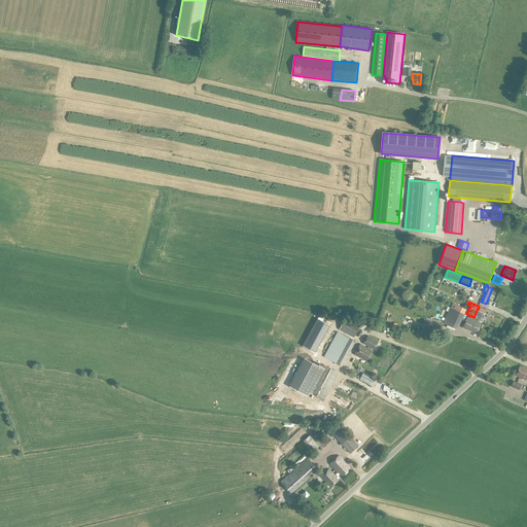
[(453,304),(451,308),(464,314),(466,309),(453,304)]
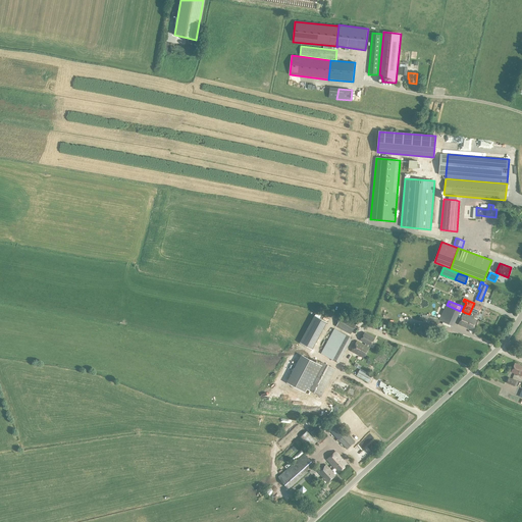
[(482,306),(474,303),(469,314),(474,316),(475,314),(478,316),(482,306)]
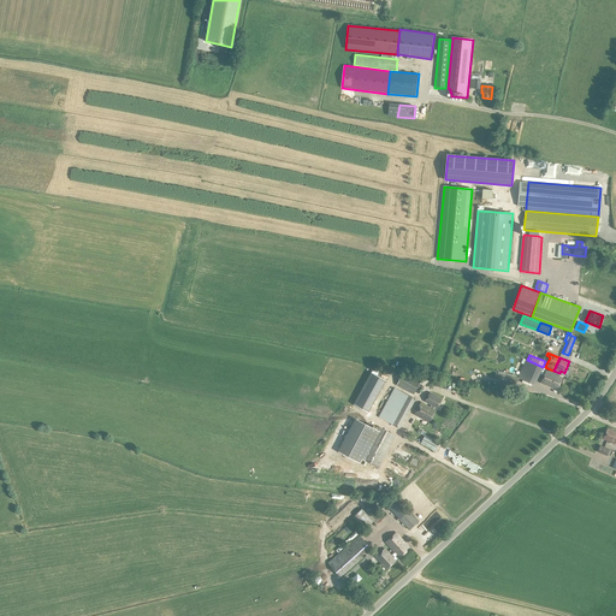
[(527,360),(526,360),(519,378),(534,385),(543,367),(527,360)]
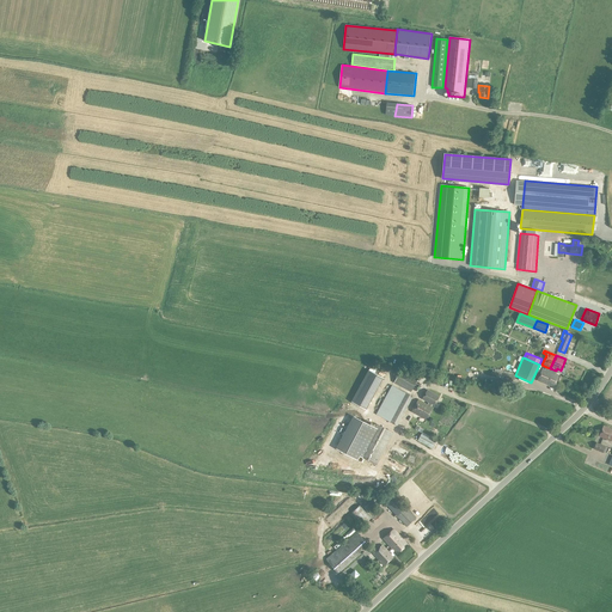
[(550,368),(546,367),(545,369),(543,368),(538,380),(554,387),(558,375),(555,373),(556,371),(550,368)]
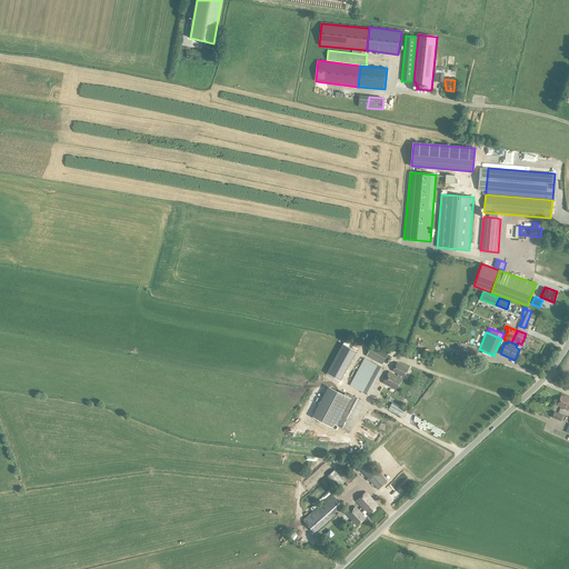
[(457,347),(457,348),(478,352),(479,347),(463,343),(460,342),(459,347),(457,347)]
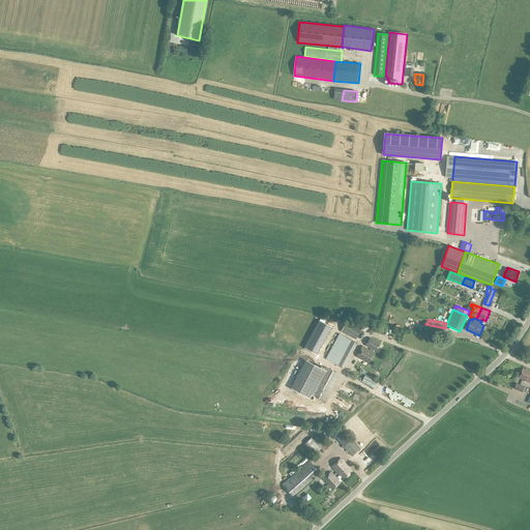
[(356,340),(362,327),(348,320),(342,331),(356,340)]
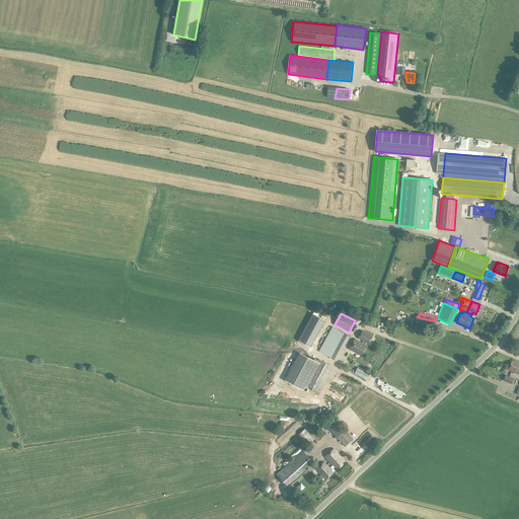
[(326,356),(340,331),(332,327),(319,352),(326,356)]
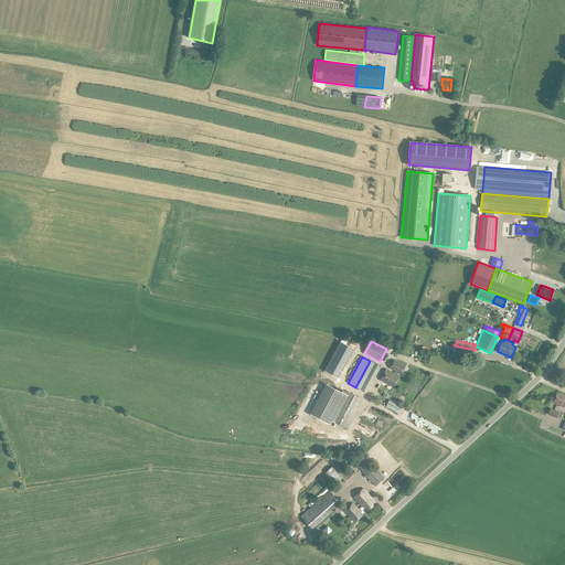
[(391,368),(396,371),(398,373),(401,374),(405,366),(395,360),(391,368)]
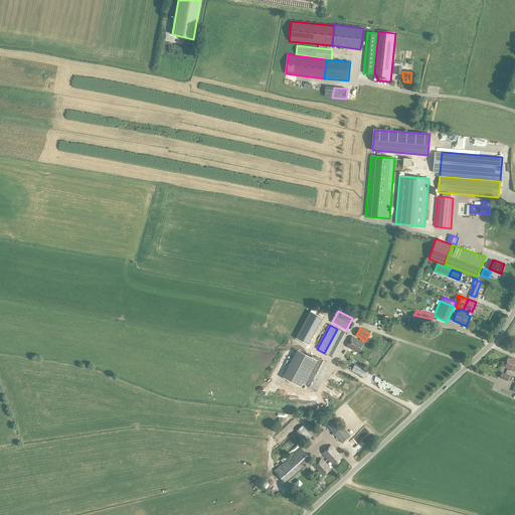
[(347,334),(337,329),(324,353),(334,358),(347,334)]
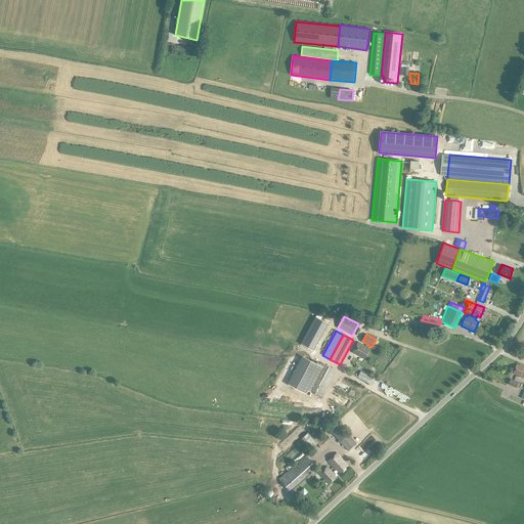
[(365,346),(358,342),(353,352),(365,359),(370,349),(368,348),(369,346),(367,344),(365,346)]
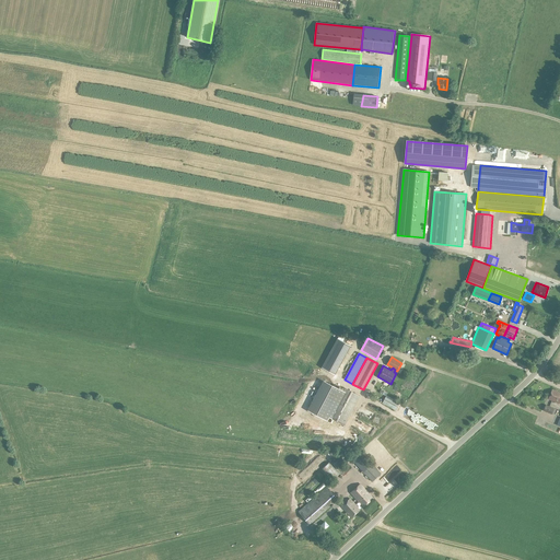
[(329,417),(342,391),(324,381),(308,410),(327,420),(329,417)]
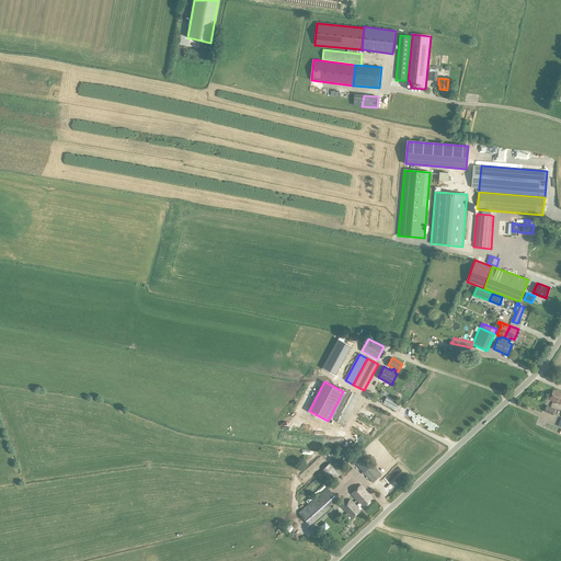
[(344,389),(343,391),(330,418),(345,425),(361,398),(344,389)]
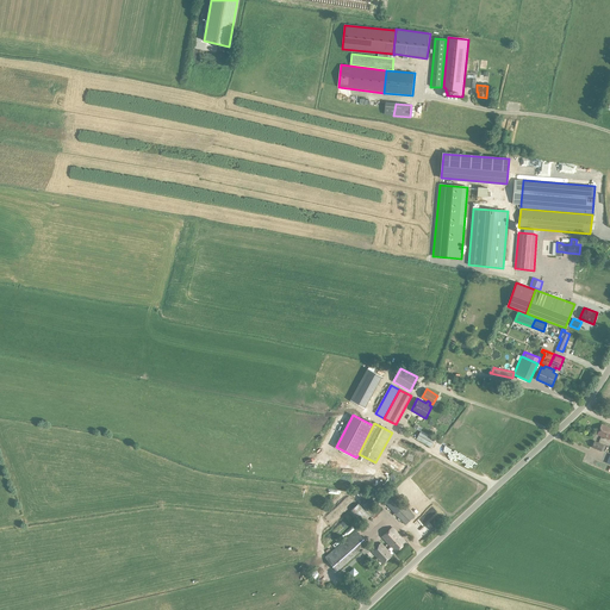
[(609,428),(602,424),(598,435),(609,440),(609,428)]
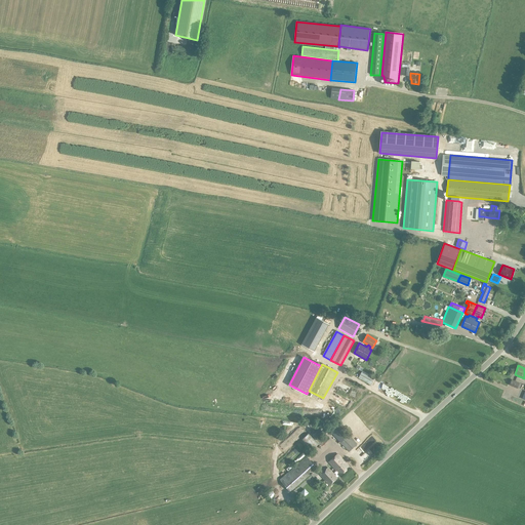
[(362,371),(358,378),(370,386),(374,378),(362,371)]
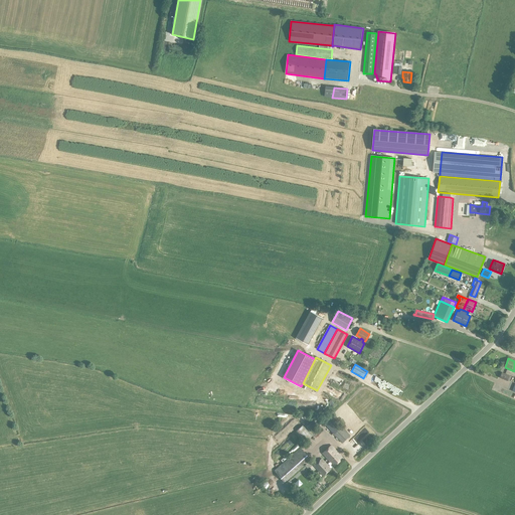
[(502,372),(500,377),(509,381),(511,376),(502,372)]
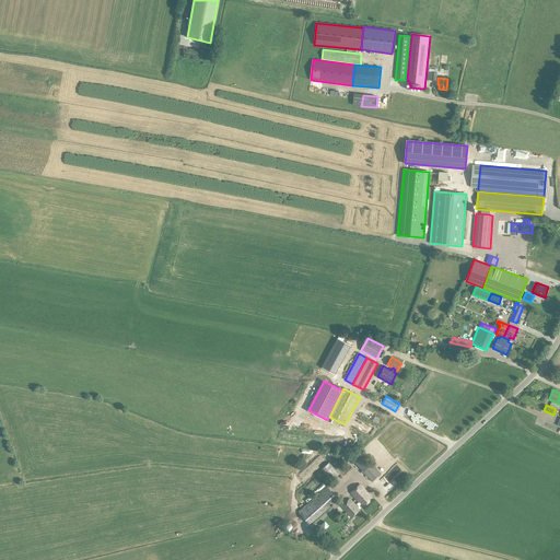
[(381,474),(360,452),(351,459),(372,481),(381,474)]
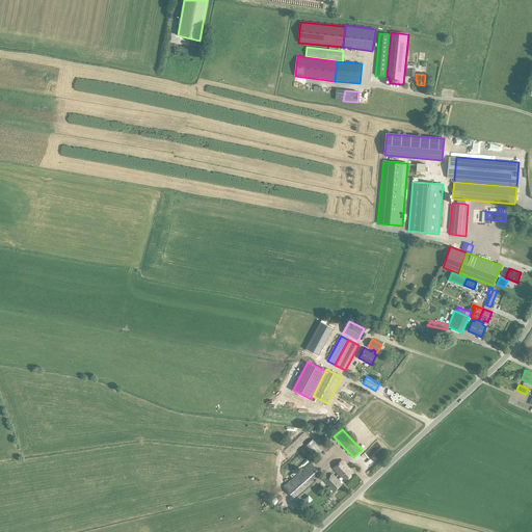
[(316,442),(321,447),(328,440),(324,434),(316,442)]
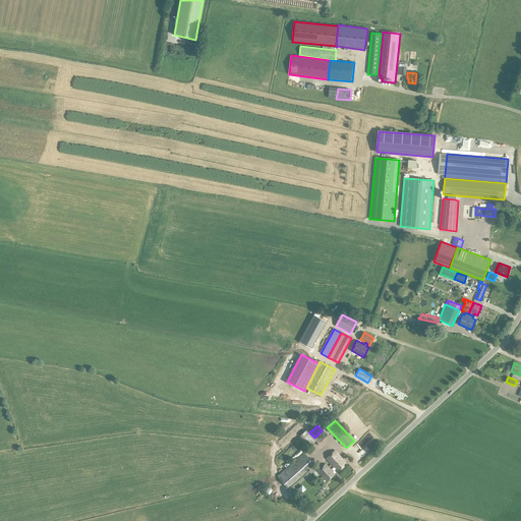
[(327,440),(332,438),(328,428),(322,431),(327,440)]
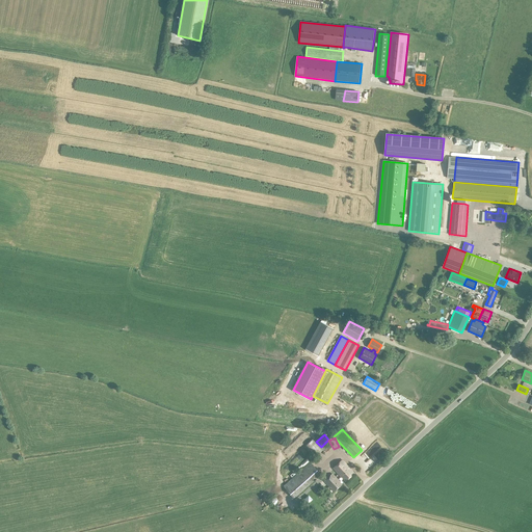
[(313,440),(306,446),(315,457),(322,451),(313,440)]
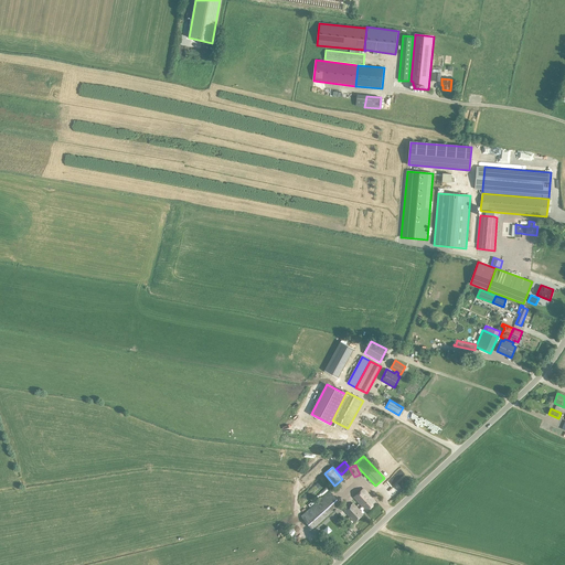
[(318,469),(306,478),(308,481),(320,472),(318,469)]
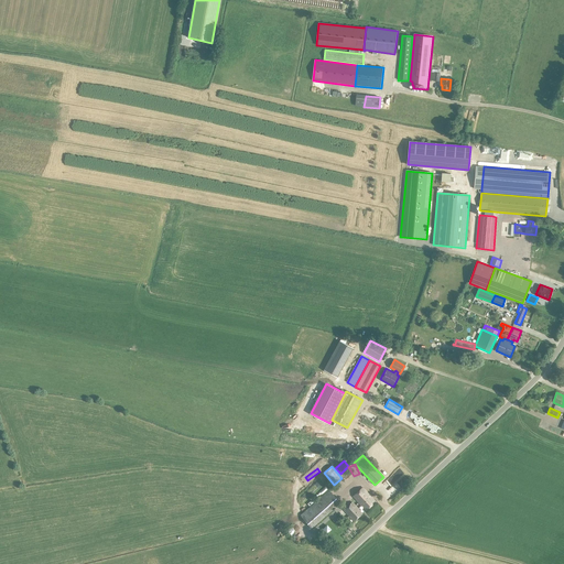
[(397,468),(381,483),(386,488),(401,473),(397,468)]
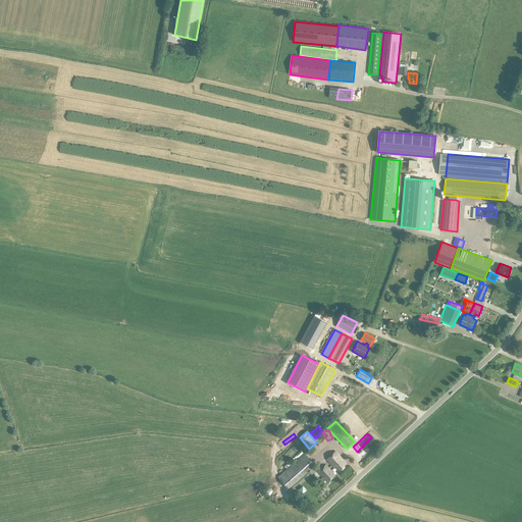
[(359,455),(364,458),(376,444),(371,439),(359,455)]
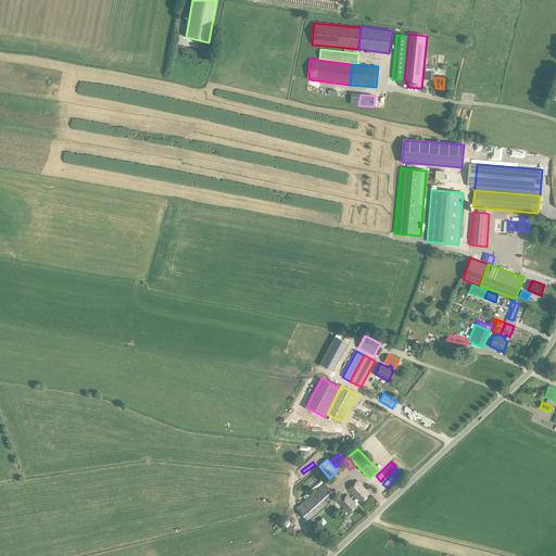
[(361,503),(370,494),(357,481),(349,490),(361,503)]
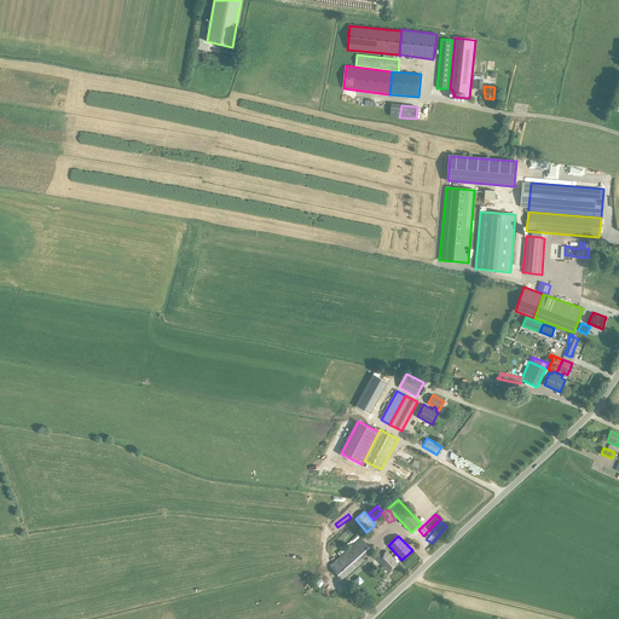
[(342,579),(374,551),(362,538),(330,566),(342,579)]
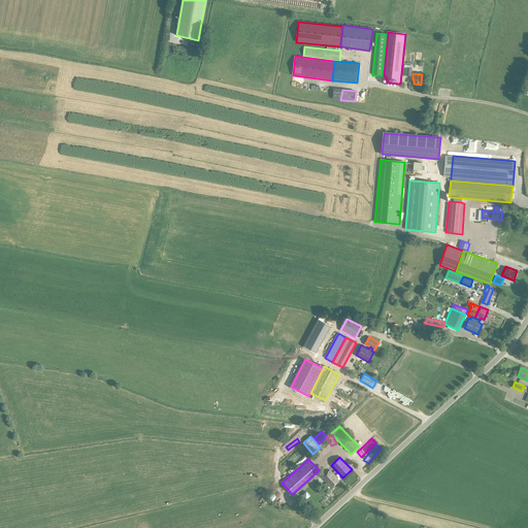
[(331,488),(339,481),(330,470),(322,477),(331,488)]
